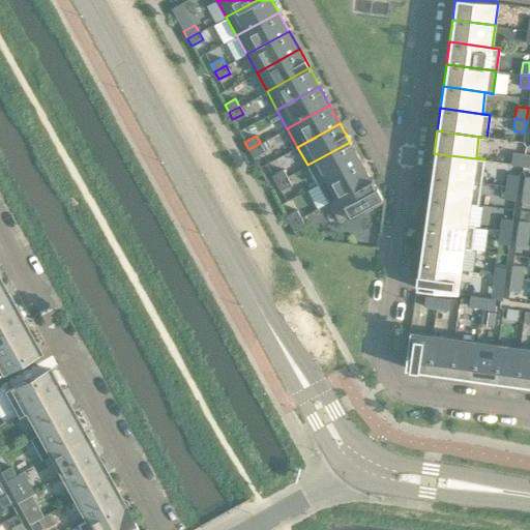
[(266,140),(260,143),(264,150),(270,147),(266,140)]
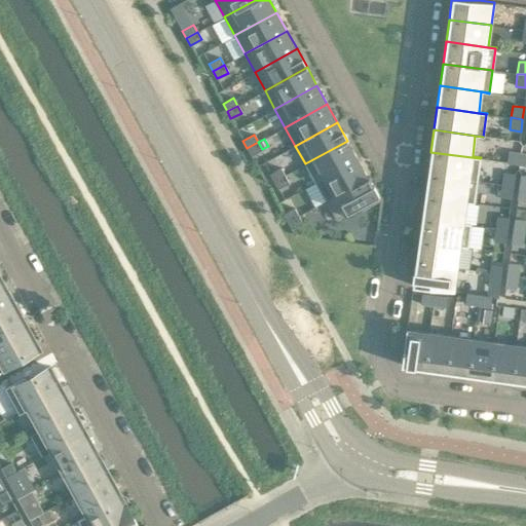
[(347,141),(305,163),(315,182),(358,159),(347,141)]
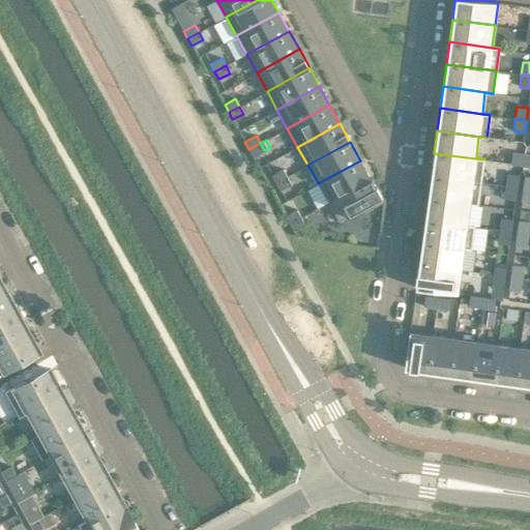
[(260,143),(248,149),(253,156),(264,150),(260,143)]
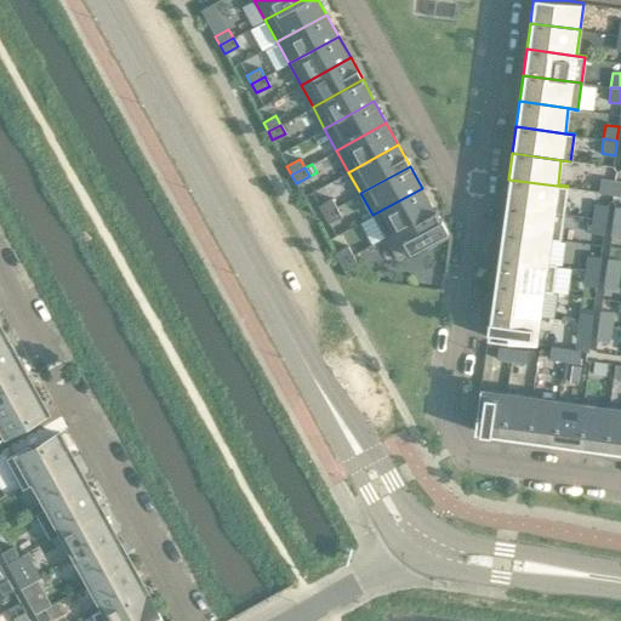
[(598,192),(613,194),(615,181),(600,178),(598,192)]
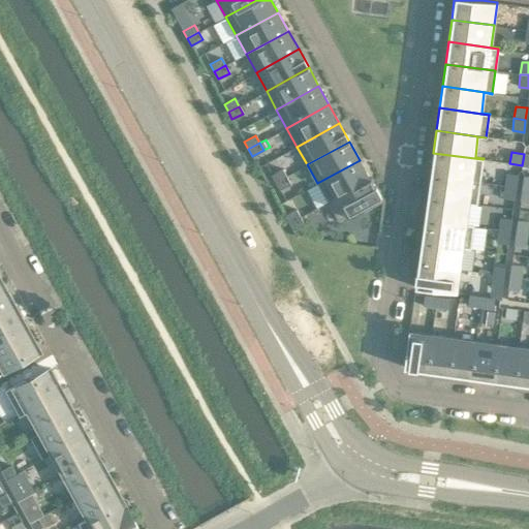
[(433,153),(430,175),(479,182),(483,159),(433,153)]
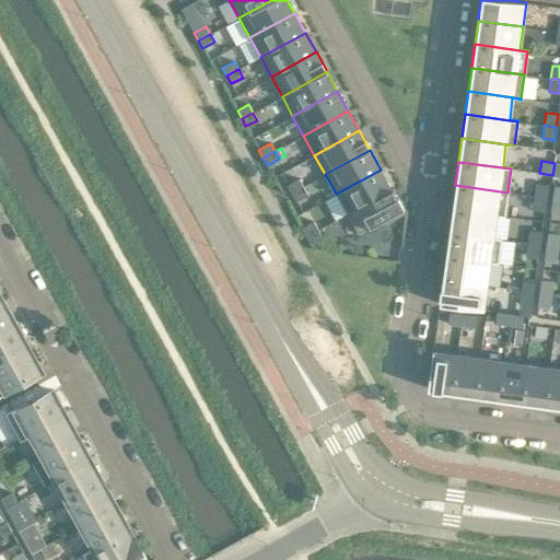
[(381,170),(336,194),(347,213),(392,188),(391,188),(381,170)]
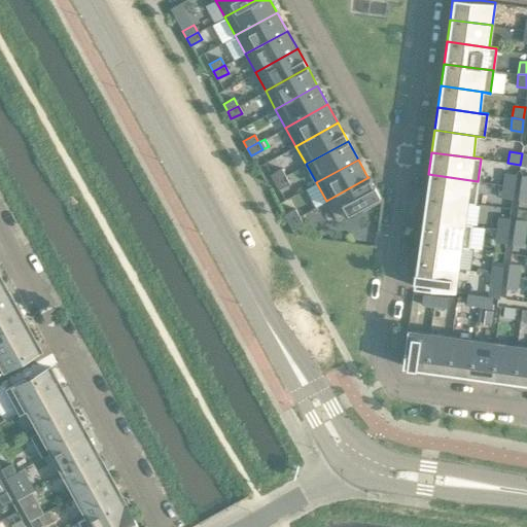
[(281,168),(270,174),(274,181),(285,175),(281,168)]
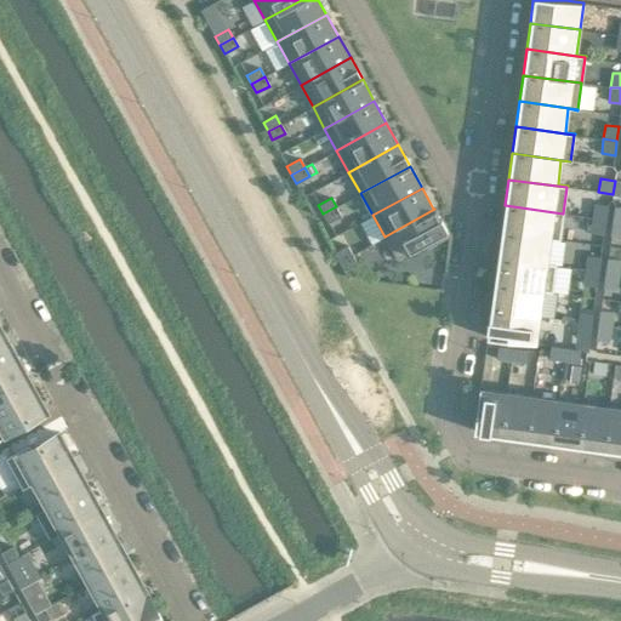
[(608,205),(594,203),(592,217),(605,220),(608,205)]
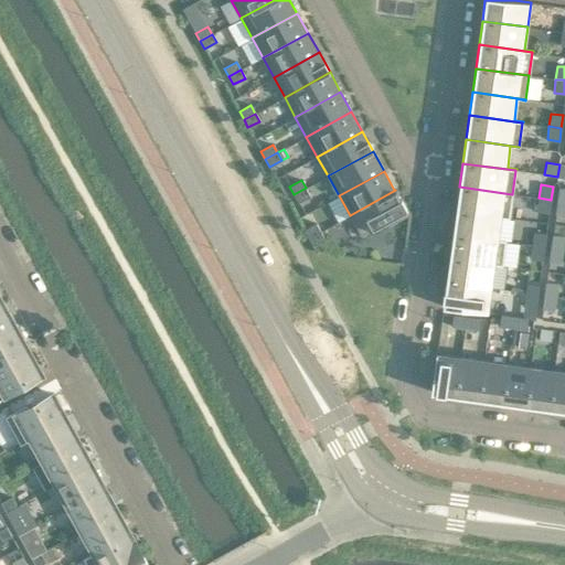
[(459,187),(456,211),(509,217),(512,194),(459,187)]
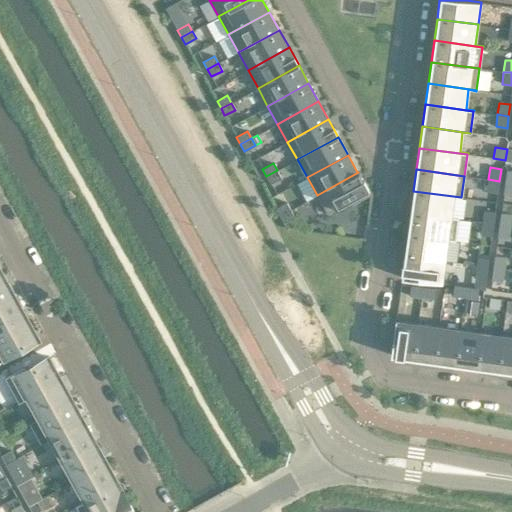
[(277,170),(266,176),(270,183),(281,178),(277,170)]
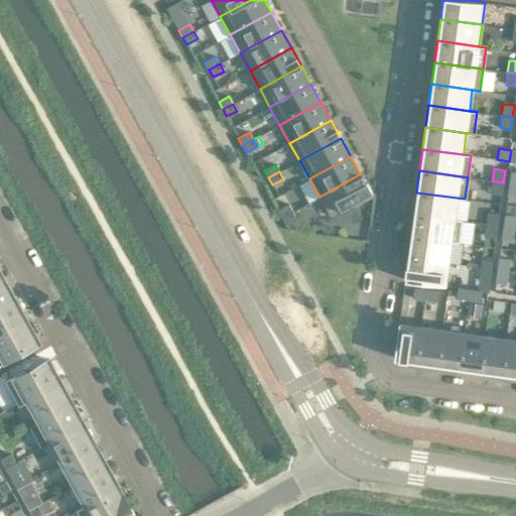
[(361,173),(319,197),(330,216),(372,192),(361,172),(360,173),(361,173)]
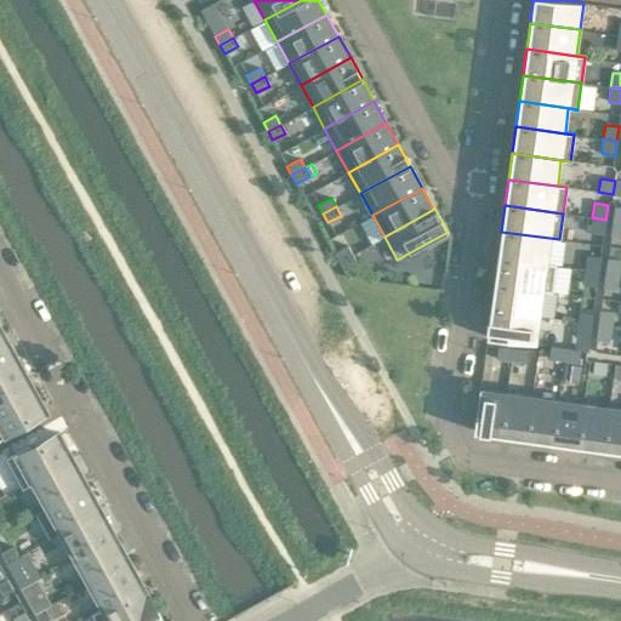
[(605,220),(592,217),(591,232),(603,234),(605,220)]
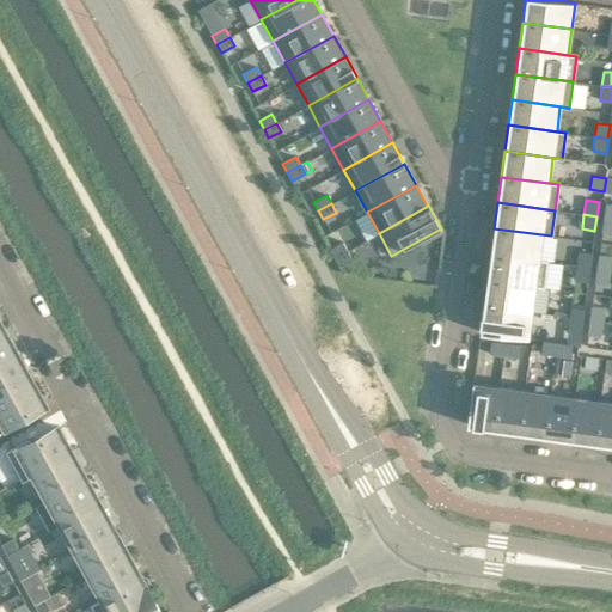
[(611,218),(604,218),(601,232),(611,232),(611,218)]
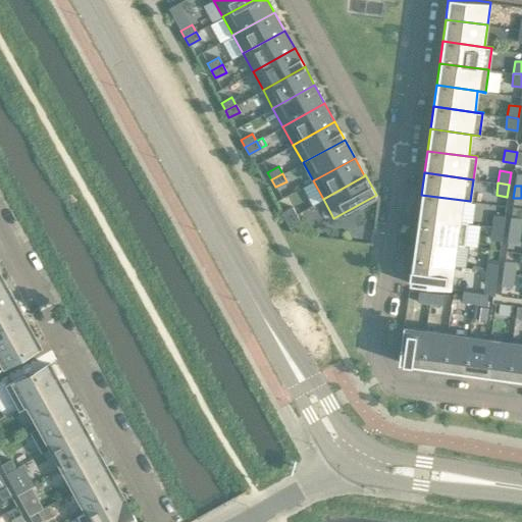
[(421,195),(418,216),(467,223),(468,222),(460,221),(462,201),(470,202),(470,201),(421,195)]
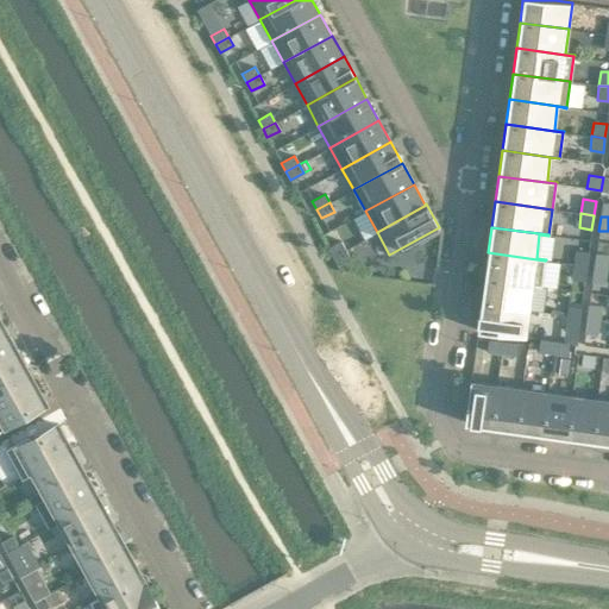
[(340,242),(328,248),(333,257),(345,250),(340,242)]
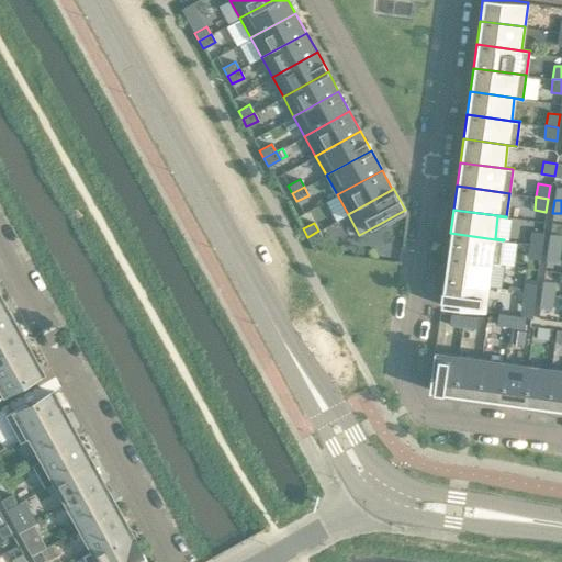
[(318,231),(307,237),(312,245),(323,238),(318,231)]
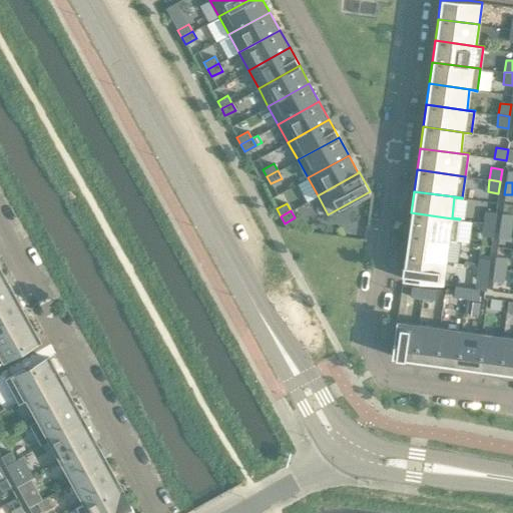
[(485,210),(483,222),(494,224),(496,212),(485,210)]
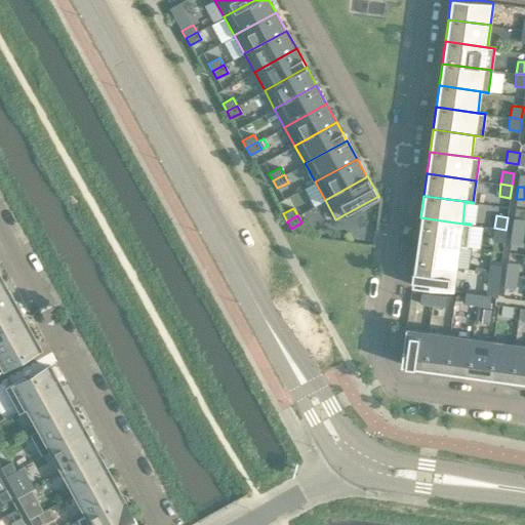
[(420,217),(417,239),(467,246),(470,225),(420,217)]
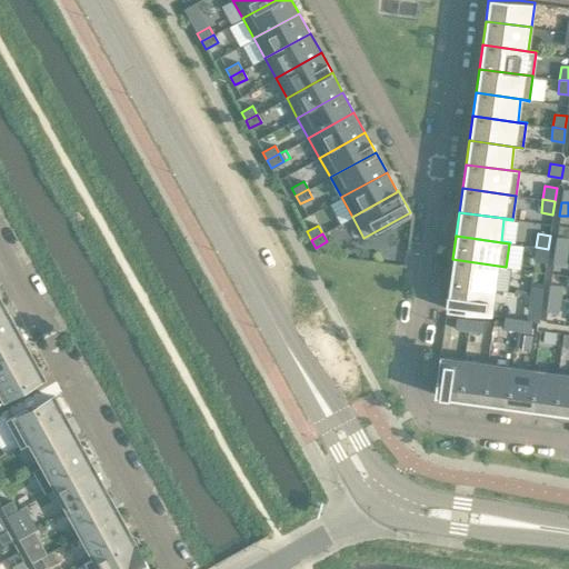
[(557,237),(555,249),(567,251),(568,238),(557,237)]
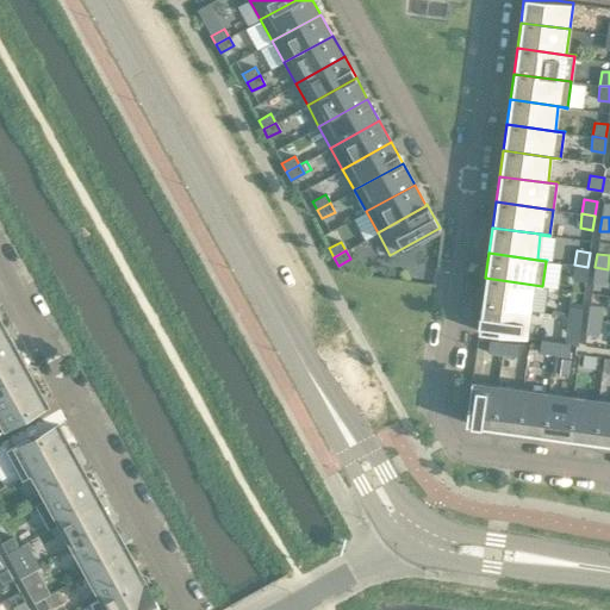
[(587,267),(574,265),(573,279),(586,280),(587,267)]
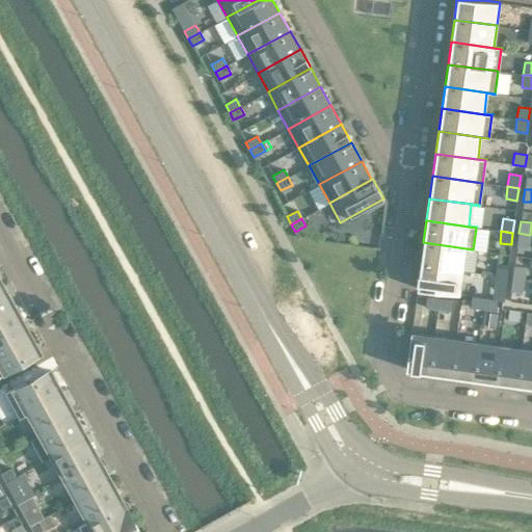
[(530,235),(519,233),(516,245),(528,247),(530,235)]
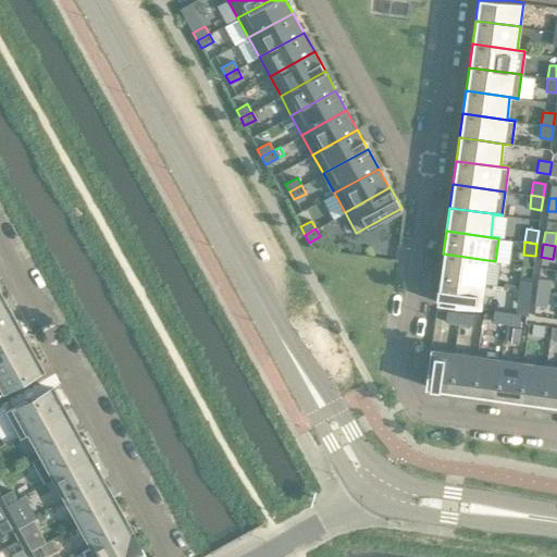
[(443,254),(440,277),(484,283),(486,261),(495,262),(495,261),(443,254)]
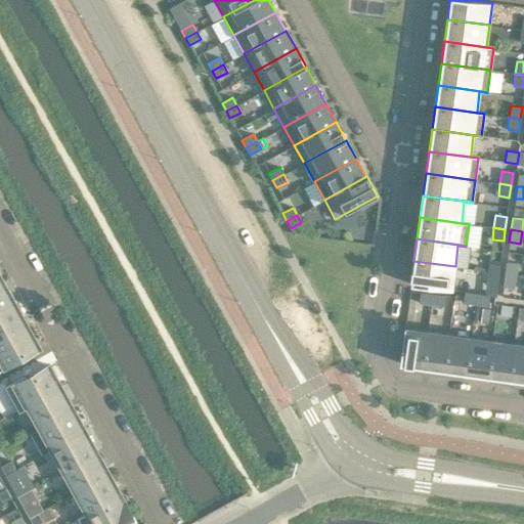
[(500,261),(489,259),(487,271),(498,272),(500,261)]
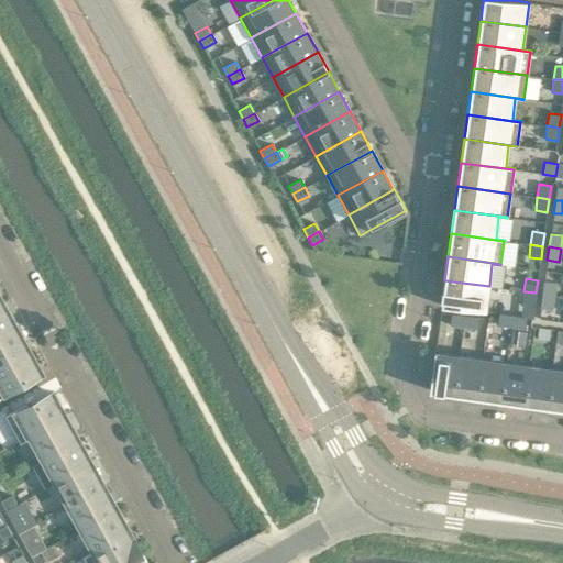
[(489,286),(444,280),(441,305),(485,311),(489,286)]
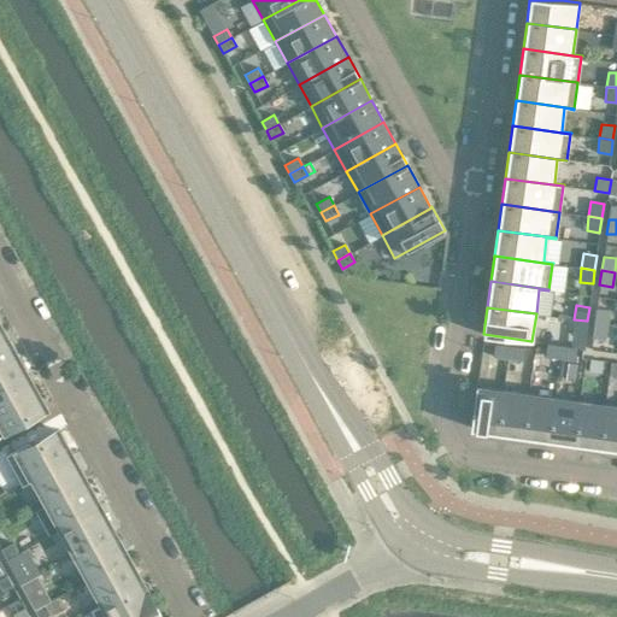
[(609,310),(597,307),(594,322),(607,324),(609,310)]
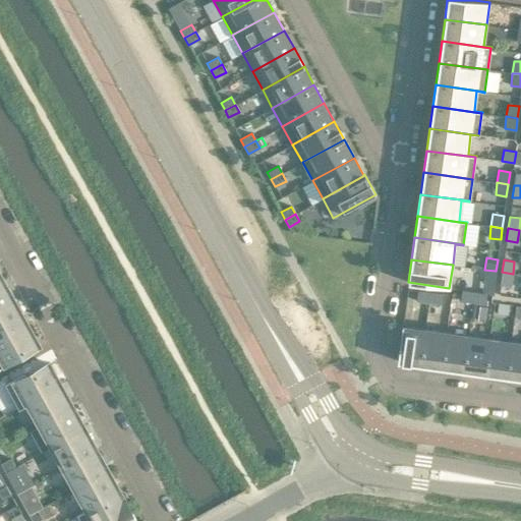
[(496,271),(484,270),(483,282),(495,283),(496,271)]
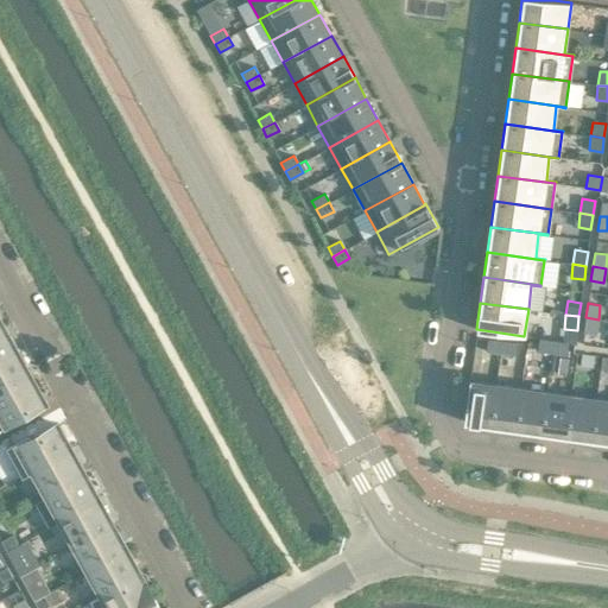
[(599,320),(586,317),(583,331),(596,334),(599,320)]
